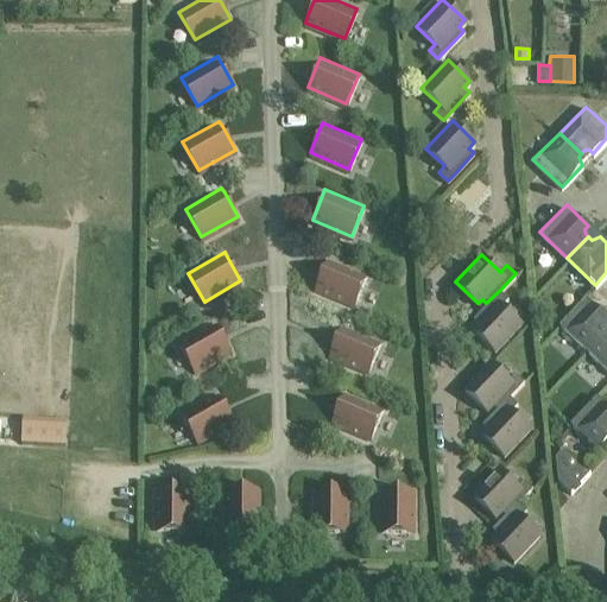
[(366,273),(349,266),(327,257),(315,286),(353,303),(366,273)]
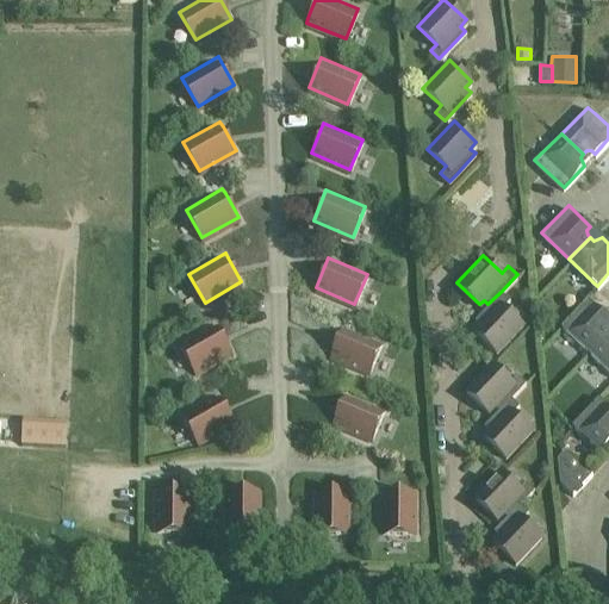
[(522,322),(504,306),(503,305),(509,298),(502,291),(488,304),(474,318),(479,323),(473,329),(496,350),(522,322)]
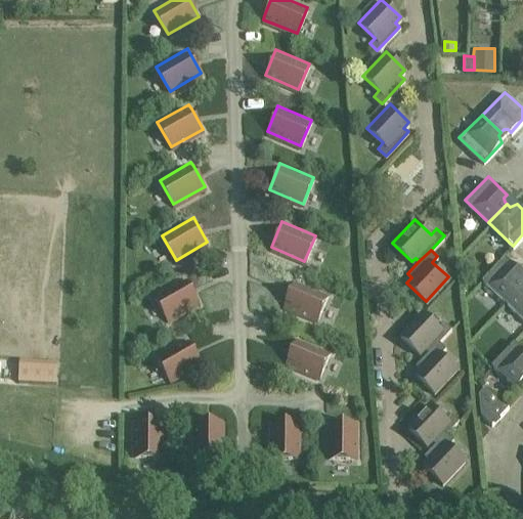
[(505,301),(522,282),(520,279),(520,275),(522,272),(505,255),(481,278),(505,301)]
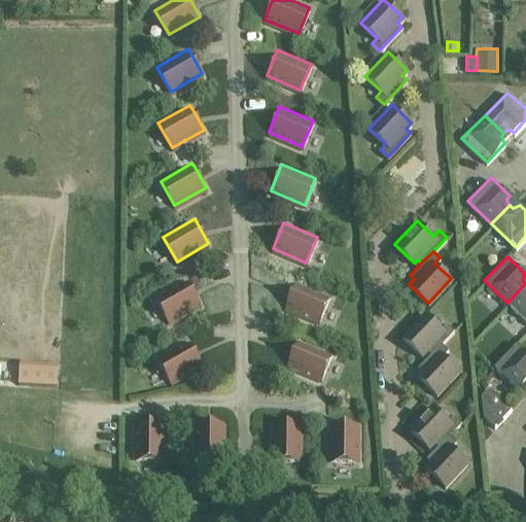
[(200,302),(188,281),(186,278),(154,296),(168,320),(200,302)]
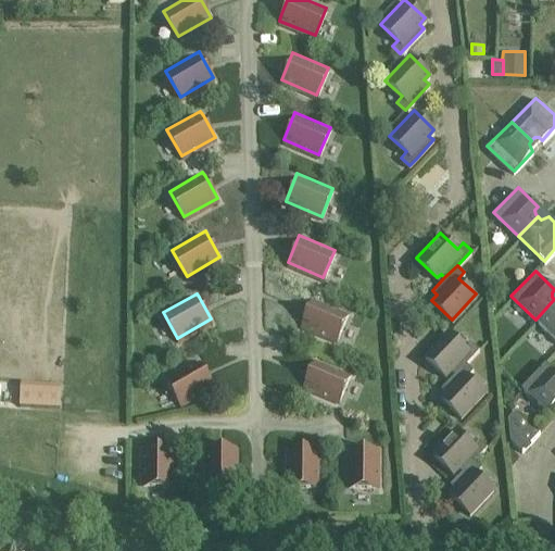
[(348,311),(332,304),(312,296),(301,324),(336,338),(348,311)]
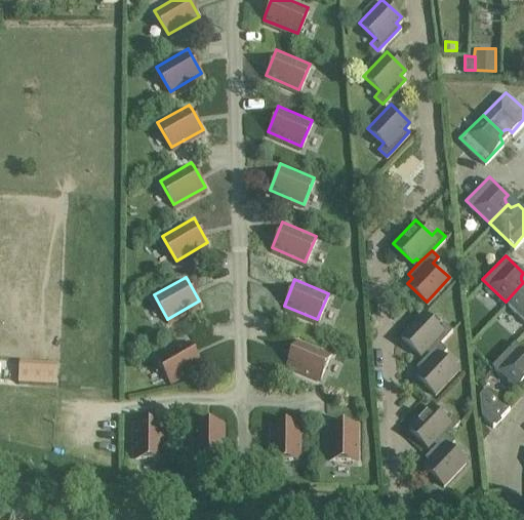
[(523,318),(523,282),(506,302),(523,318)]
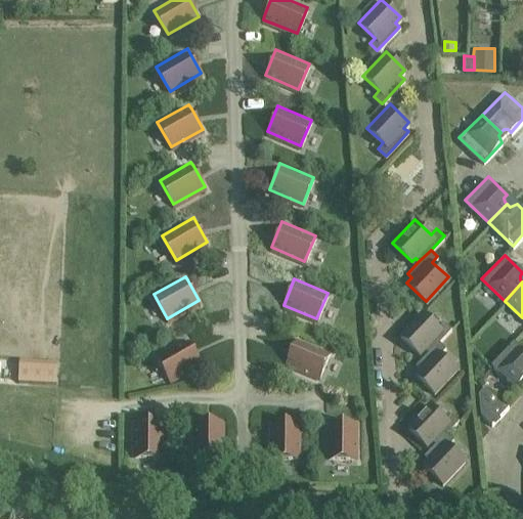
[(438,327),(437,325),(422,310),(399,335),(419,353),(424,348),(427,351),(438,340),(451,327),(444,319),(438,327)]
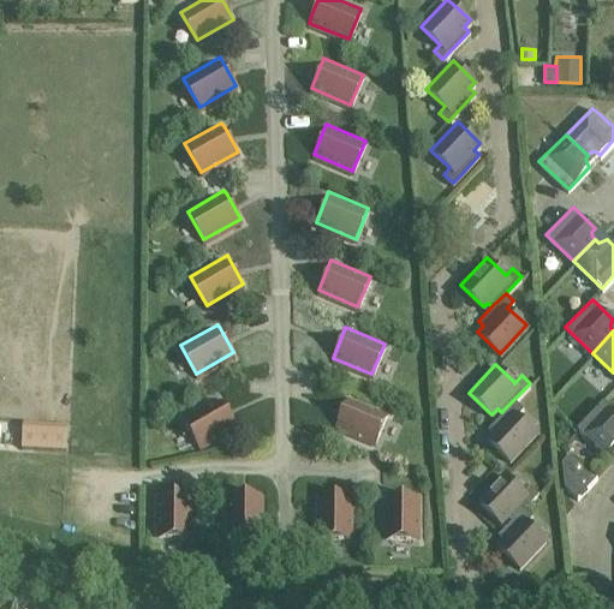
[(387,411),(370,404),(347,394),(334,425),(374,442),(387,411)]
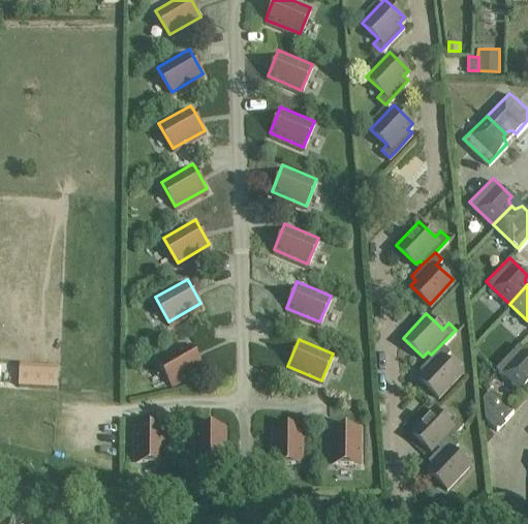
[(204,365),(191,344),(189,340),(157,359),(172,383),(204,365)]
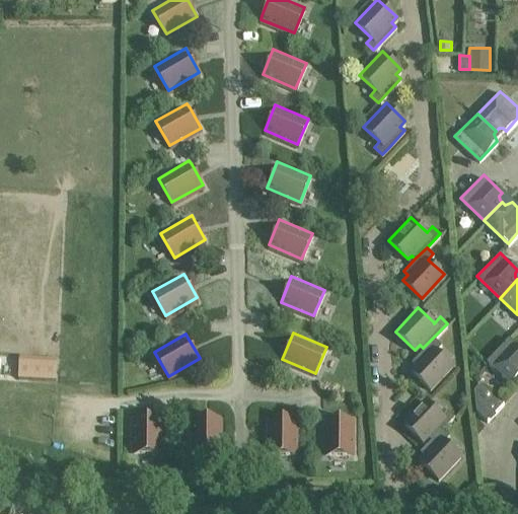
[(510,382),(511,382),(517,374),(517,345),(509,336),(486,360),(510,382)]
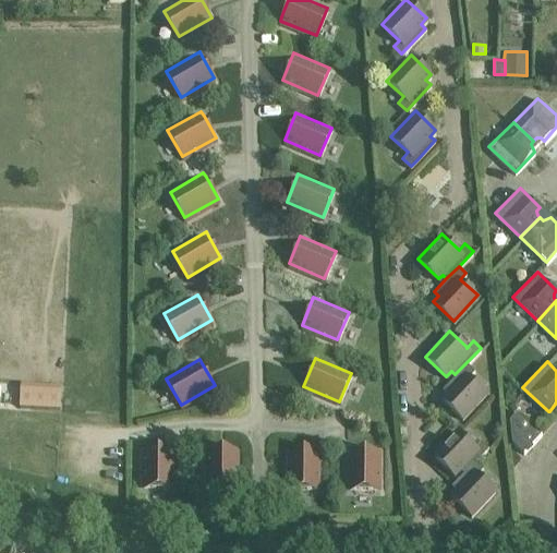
[(486,392),(471,377),(469,375),(474,370),(467,362),(455,374),(443,387),(447,392),(442,398),(462,418),(486,392)]
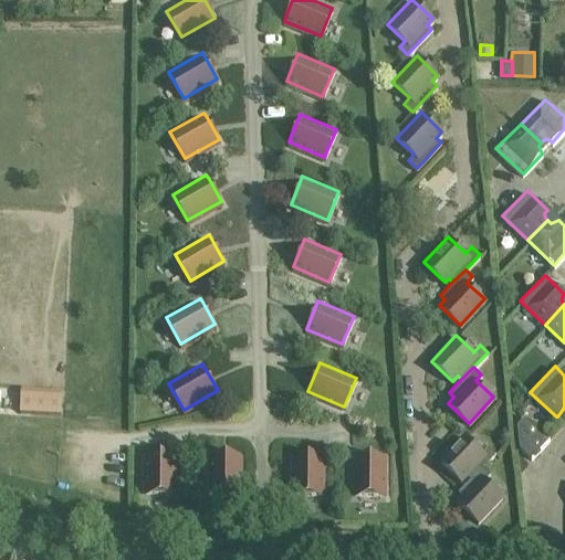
[(20,397),(20,410),(60,411),(60,398),(20,397)]
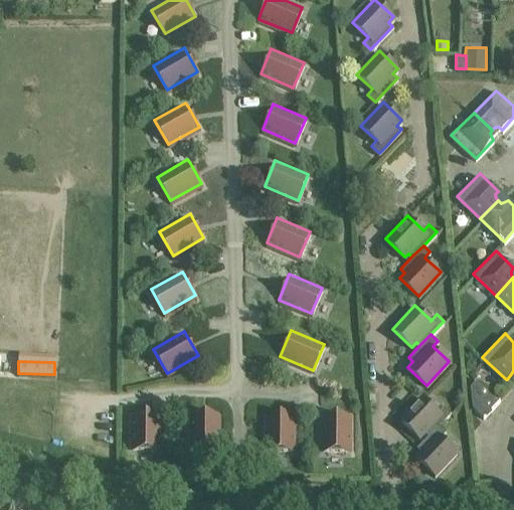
[(500,398),(485,384),(478,378),(470,385),(472,405),(483,415),(500,398)]
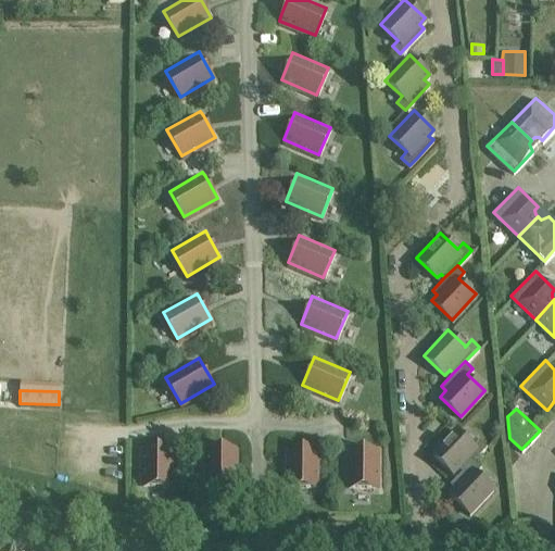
[(477,436),(471,442),(456,427),(431,452),(452,472),(458,466),(462,470),(475,458),(487,445),(477,436)]
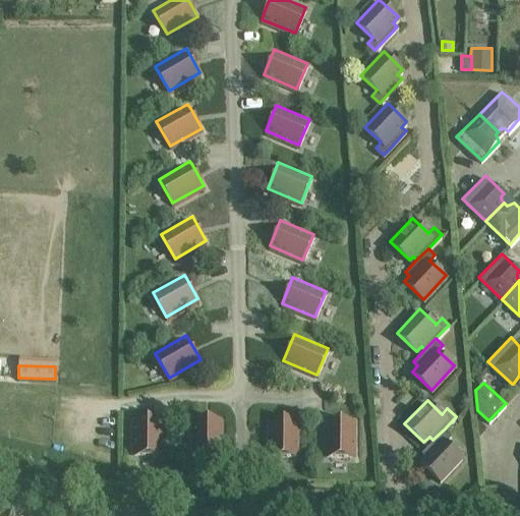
[(162,416),(138,415),(133,415),(133,452),(161,452),(162,416)]
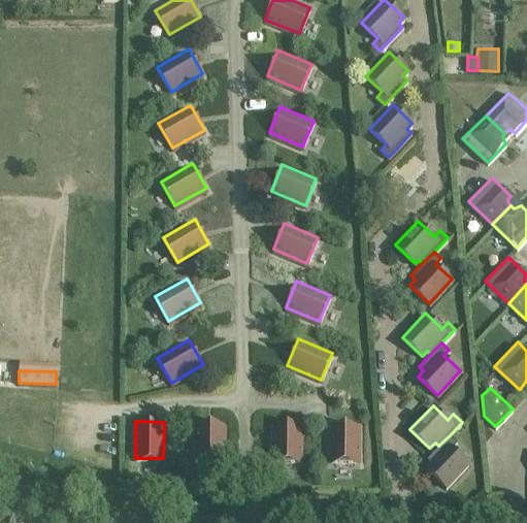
[(225,422),(201,421),(196,421),(196,458),(224,458),(225,422)]
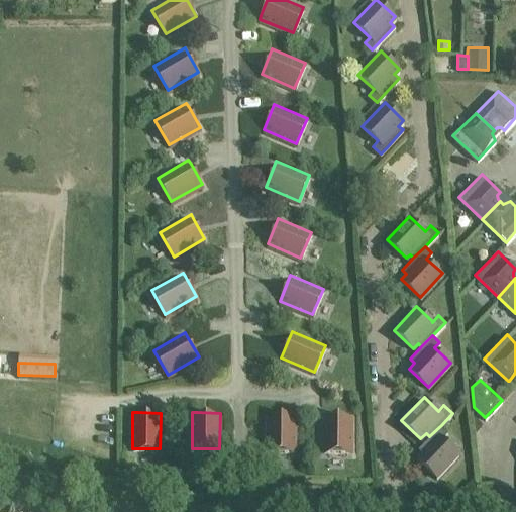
[(295,414),(273,413),(268,413),(267,449),(295,449),(295,414)]
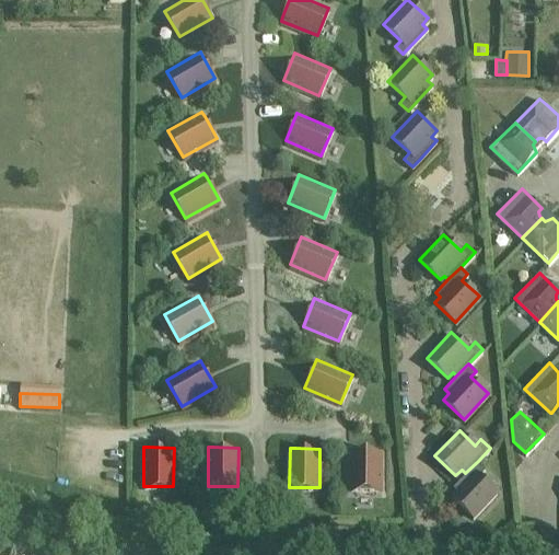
[(381,449),(357,449),(351,449),(350,487),(381,488),(381,449)]
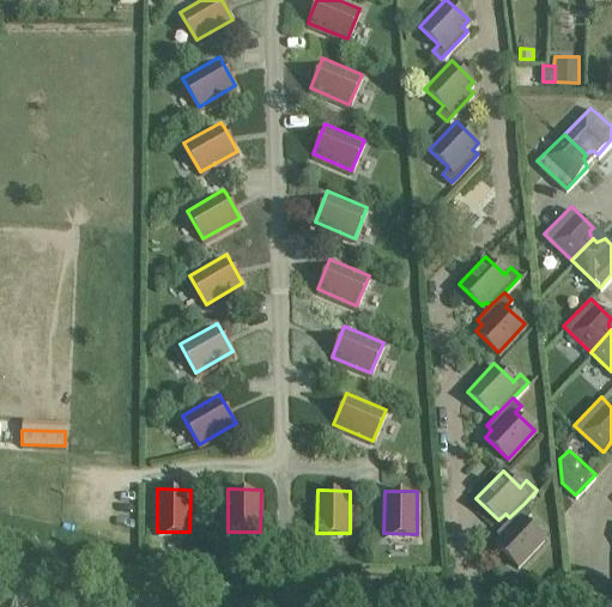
[(544,536),(527,520),(525,519),(531,511),(523,504),(509,517),(496,532),(502,536),(495,542),(517,564),(544,536)]
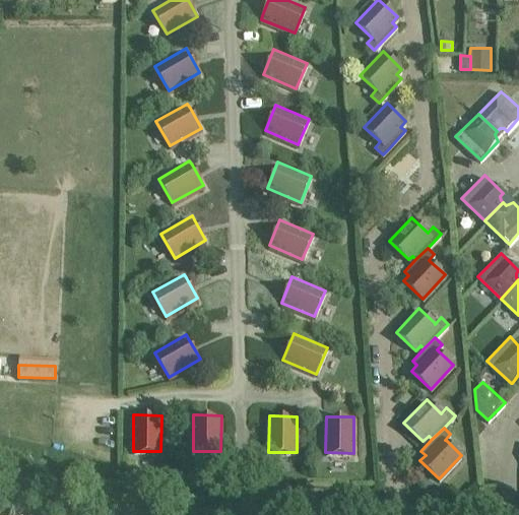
All buildings are outlined.
